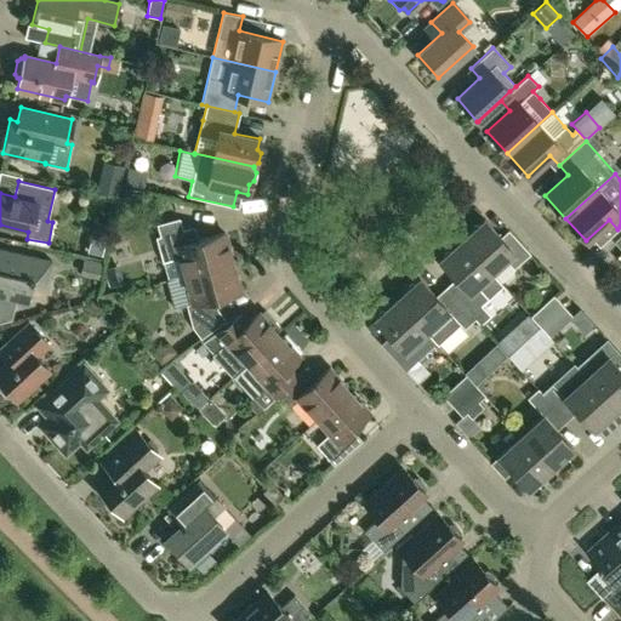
[(184,275),(232,262),(223,233),(191,241),(187,228),(182,229),(180,218),(157,226),(160,237),(155,238),(167,280),(184,275)]
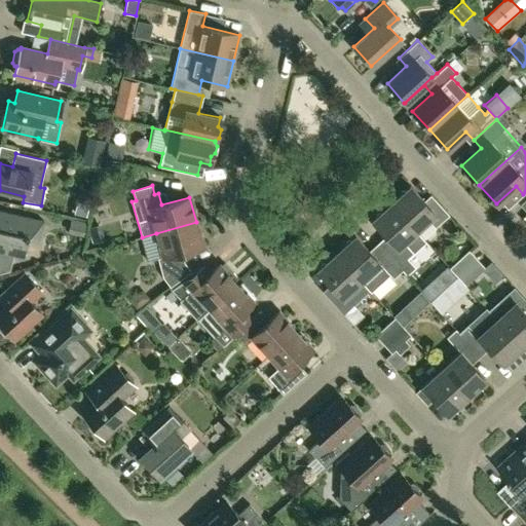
[(390,203),(415,230),(427,220),(435,227),(448,215),(434,199),(427,205),(410,186),(390,203)]
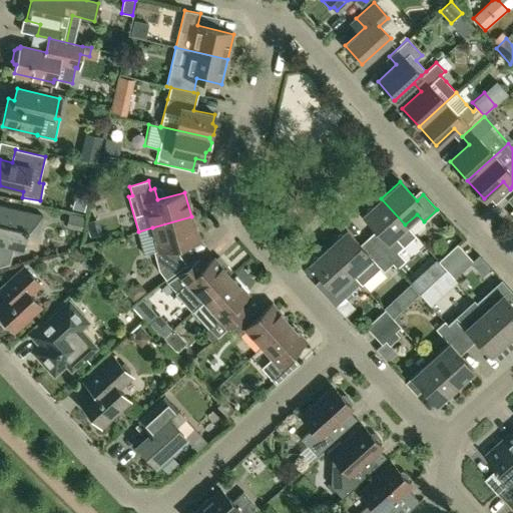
[(405,262),(400,255),(397,252),(404,245),(394,235),(405,224),(381,198),(363,215),(380,233),(372,241),(392,264),(391,264),(396,270),(405,262)]
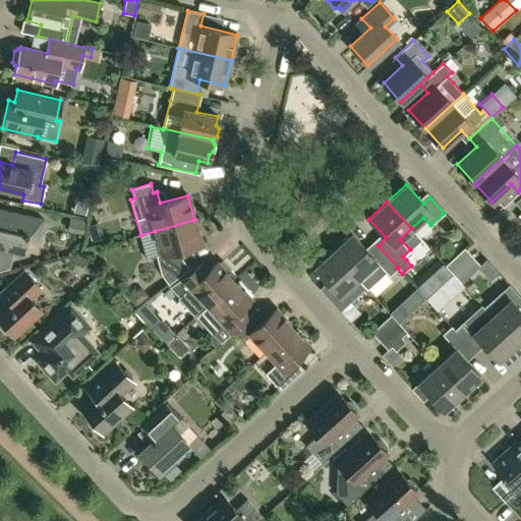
[(0,269),(4,269),(7,253),(22,256),(27,235),(39,237),(43,219),(0,209),(0,269)]
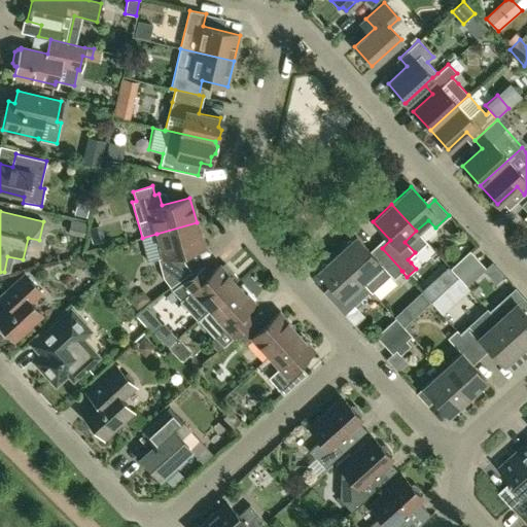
[(71,219),(68,233),(83,237),(86,223),(71,219)]
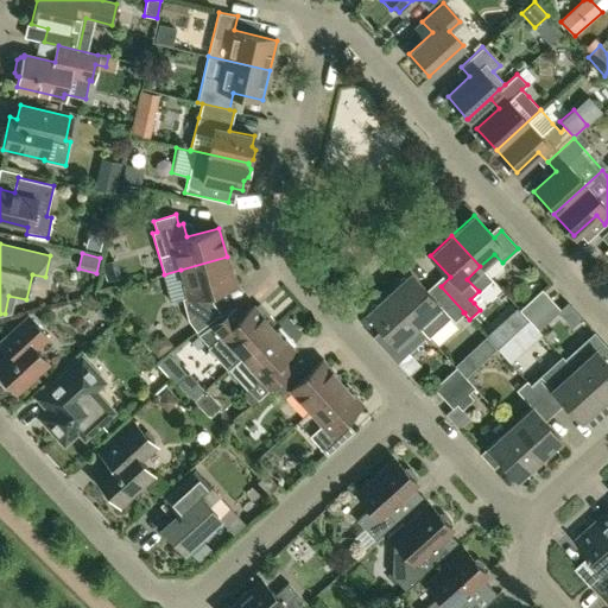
[(227,257),(181,270),(188,297),(182,298),(188,320),(196,330),(220,314),(211,302),(207,305),(203,295),(235,285),(227,257)]
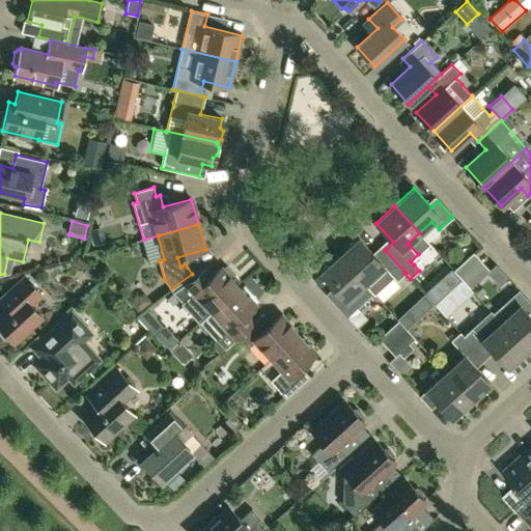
[(406,273),(385,250),(375,257),(358,239),(339,255),(364,283),(374,295),(386,283),(393,277),(396,281),(404,273),(406,273)]
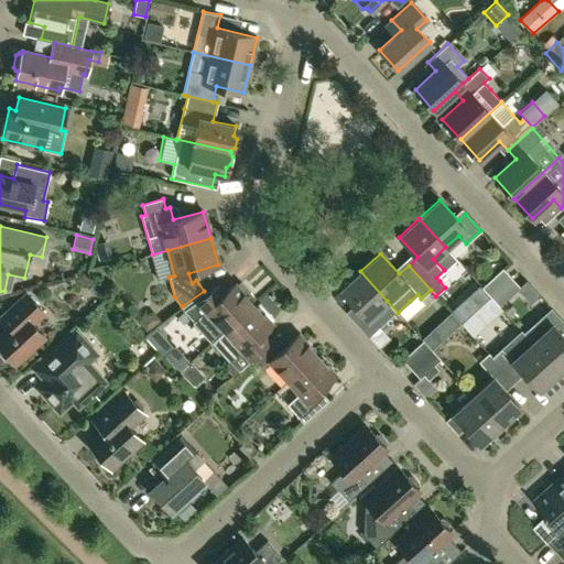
[(490,296),(510,278),(501,269),(481,288),(490,296)]
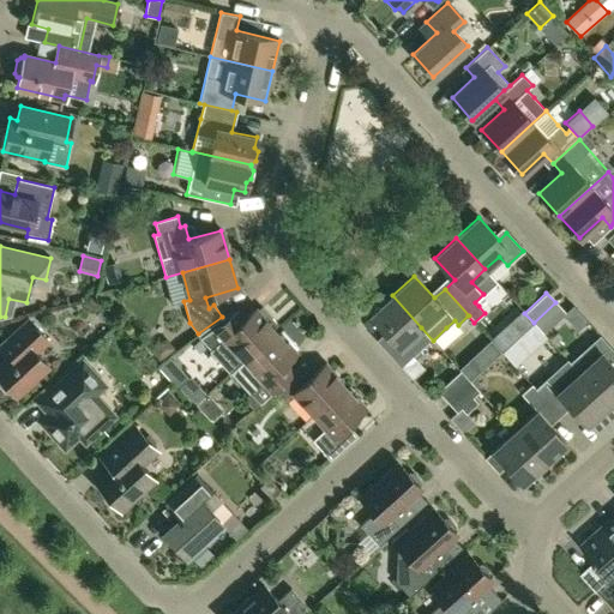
[(421,327),(392,295),(369,315),(390,338),(383,345),(391,355),(421,327)]
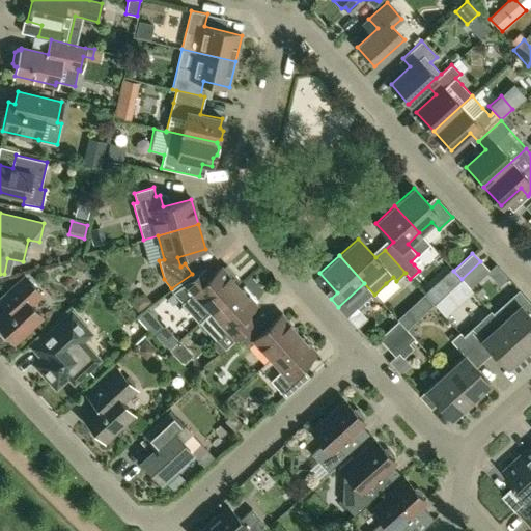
[(480,261),(462,279),(470,287),(488,271),(480,261)]
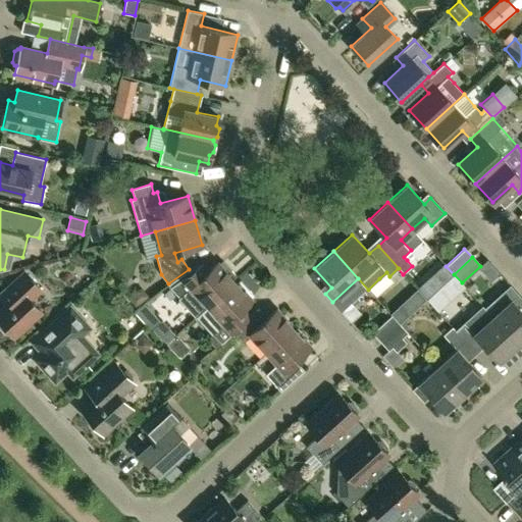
[(170,288),(196,316),(233,281),(216,262),(209,269),(203,263),(170,288)]
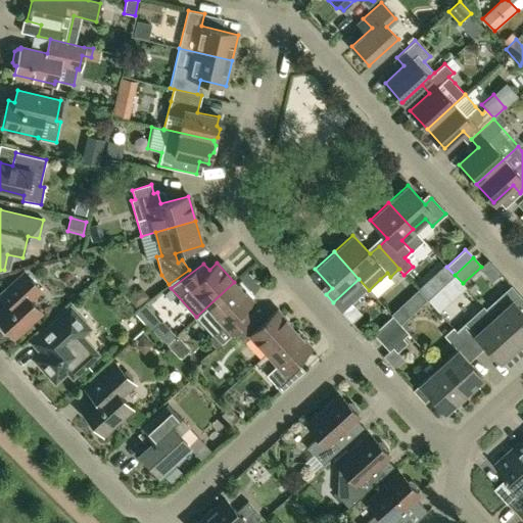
[(7,335),(10,333),(13,337),(41,312),(30,299),(40,290),(24,272),(0,293),(0,298),(5,305),(0,310),(0,329),(5,335),(7,335)]
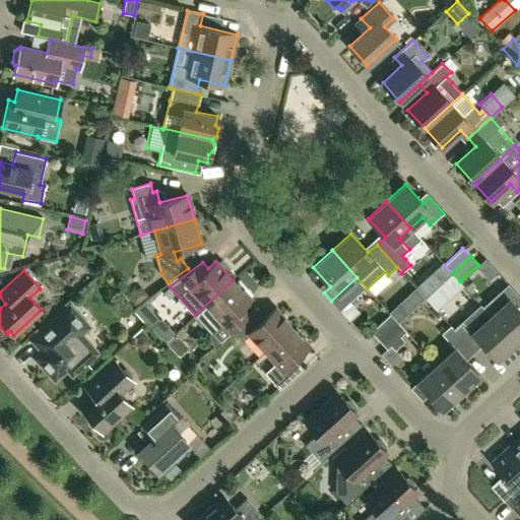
[(426,278),(415,287),(425,299),(435,289),(426,278)]
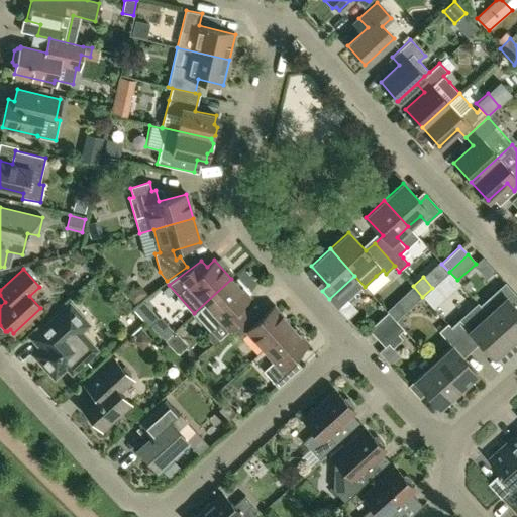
[(194,313),(211,331),(218,339),(233,326),(252,309),(248,312),(241,304),(248,297),(231,279),(194,313)]
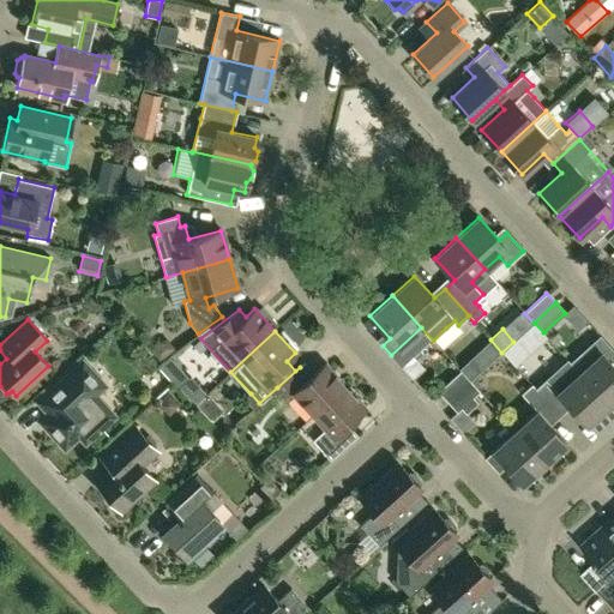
[(593,360),(578,373),(608,404),(613,398),(613,366),(609,361),(613,356),(613,350),(602,338),(585,353),(593,360)]
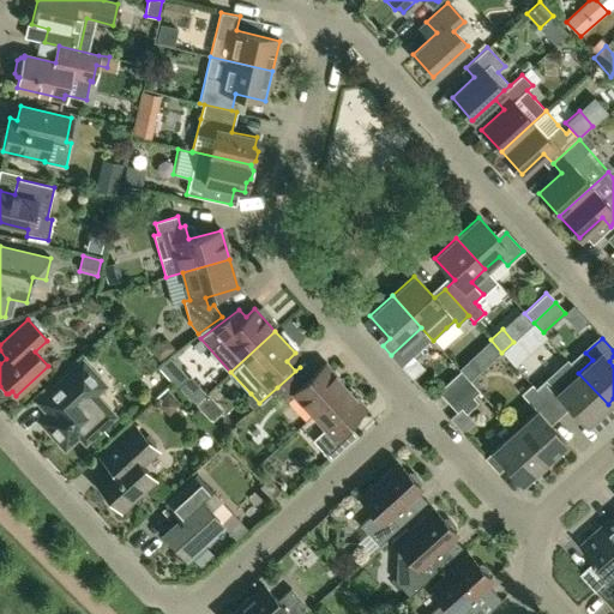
[(489,339),(480,349),(492,360),(500,351),(489,339)]
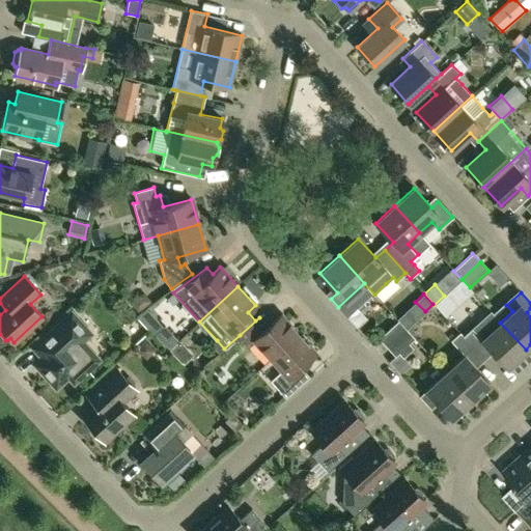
[(71,312),(47,334),(31,348),(40,359),(37,361),(43,366),(38,369),(56,388),(68,376),(74,383),(91,366),(75,347),(90,334),(71,312)]
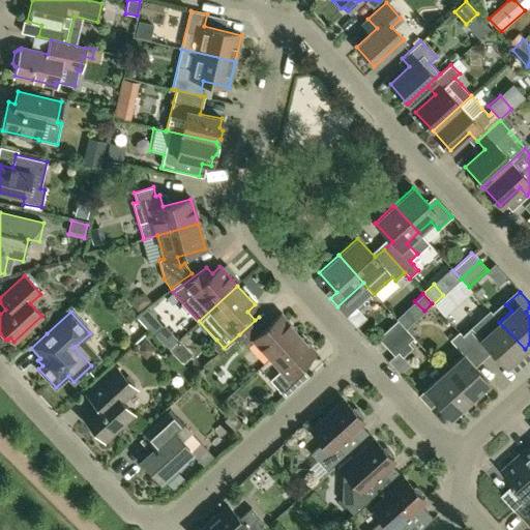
[(253,340),(270,358),(297,333),(280,314),(267,326),(259,317),(239,334),(248,344),(253,340)]
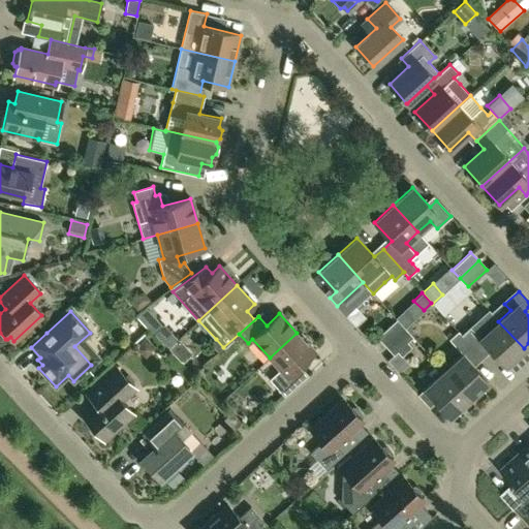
[(385,346),(404,329),(396,319),(377,337),(385,346)]
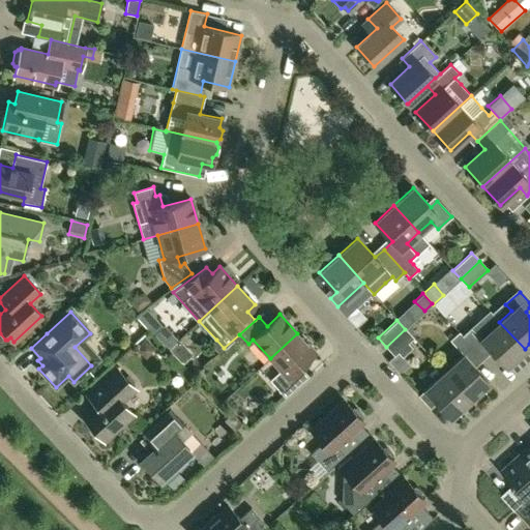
[(459,331),(459,332),(479,355),(488,347),(505,366),(525,349),(499,322),(480,339),(471,327),(462,335),(459,331)]
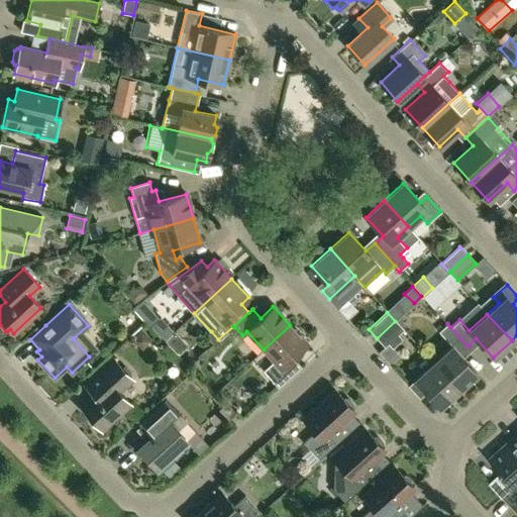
[(385,346),(388,343),(398,334),(403,329),(395,321),(377,338),(385,346)]
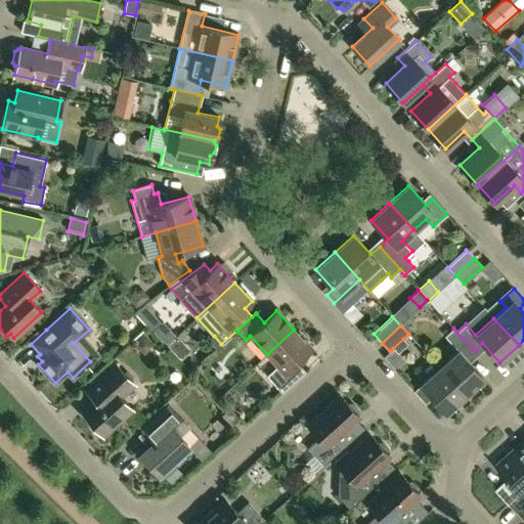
[(457,350),(439,367),(464,395),(483,378),(466,358),(474,351),(453,329),(444,336),(457,350)]
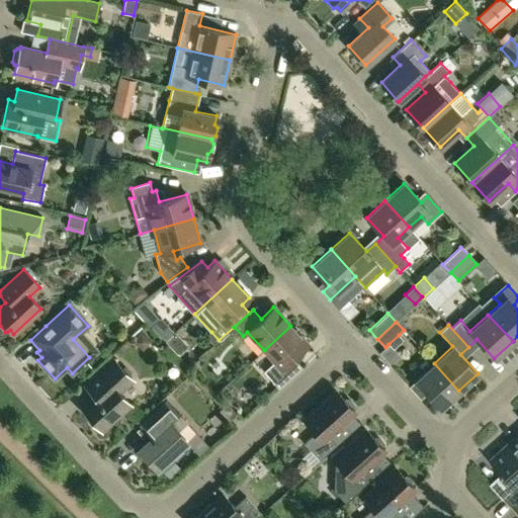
[(290,326),(264,350),(274,361),(263,371),(278,387),(296,370),(288,361),(308,344),(290,326)]
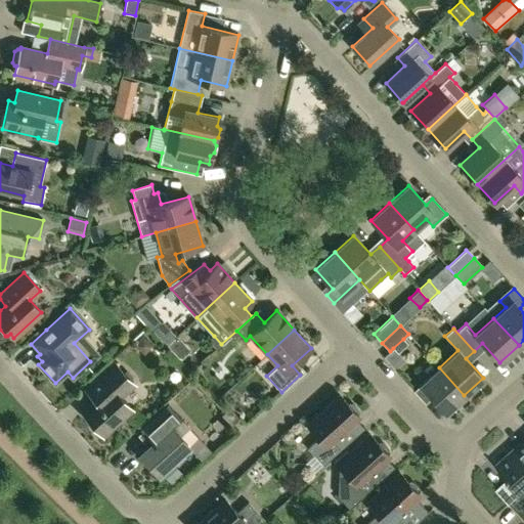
[(407,344),(403,339),(393,348),(398,353),(407,344)]
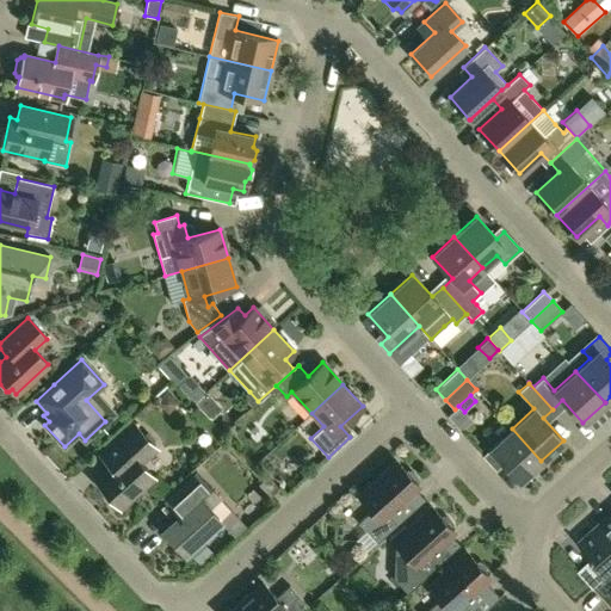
[(99,455),(111,468),(96,481),(119,507),(153,477),(140,463),(155,449),(134,424),(99,455)]
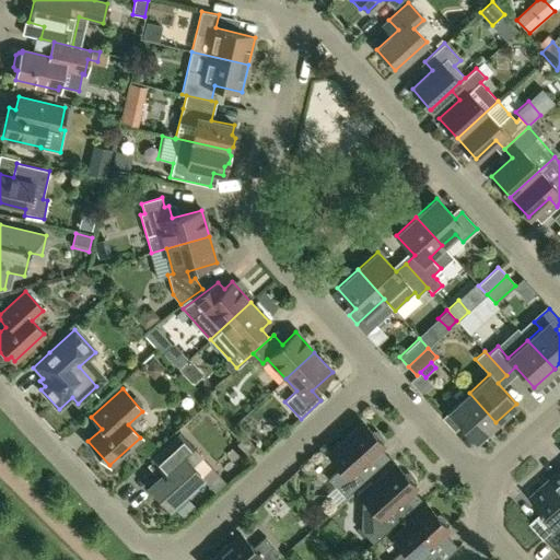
[(476,440),(496,422),(469,393),(442,418),(450,427),(456,420),(476,440)]
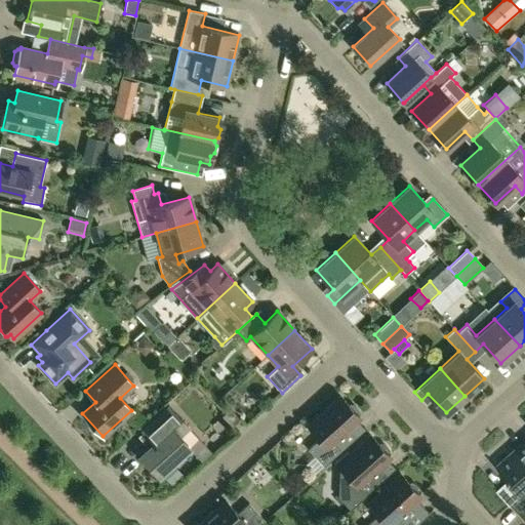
[(339,396),(307,426),(319,439),(308,449),(324,467),(345,447),(336,438),(360,417),(357,415),(359,413),(358,410),(356,407),(353,405),(350,404),(349,405),(339,396)]
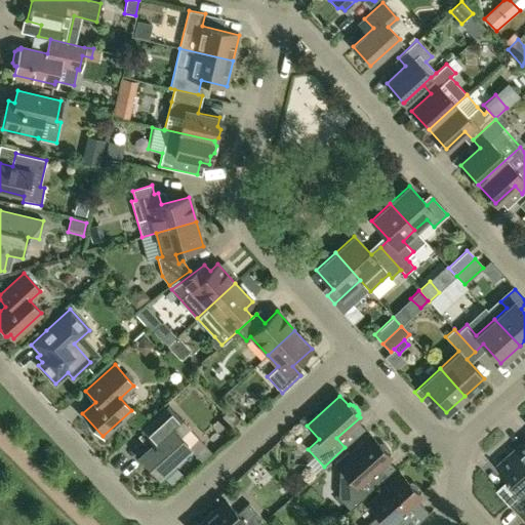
[(169,407),(150,425),(142,432),(153,444),(140,455),(158,476),(190,447),(178,435),(188,427),(169,407)]
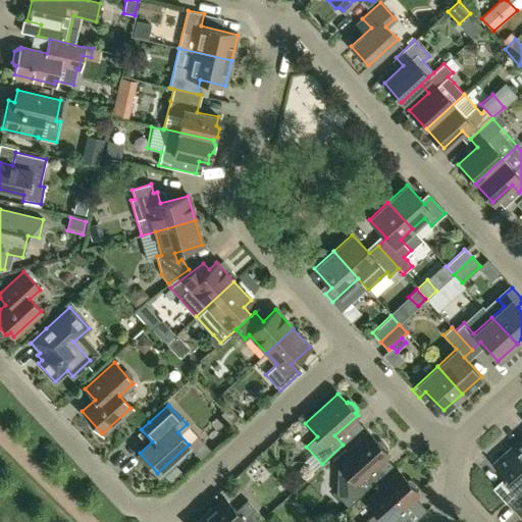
[(227,406),(220,413),(230,424),(238,417),(227,406)]
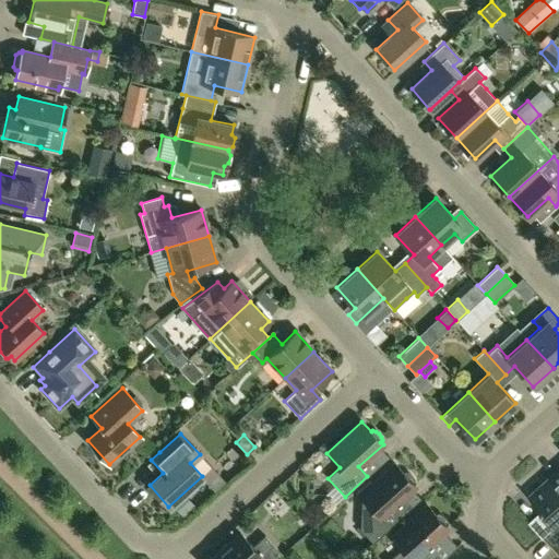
[(394,463),(359,495),(370,507),(361,514),(361,522),(377,538),(400,519),(391,509),(415,486),(413,484),(414,482),(413,478),(412,475),(408,473),(405,472),(403,473),(394,463)]
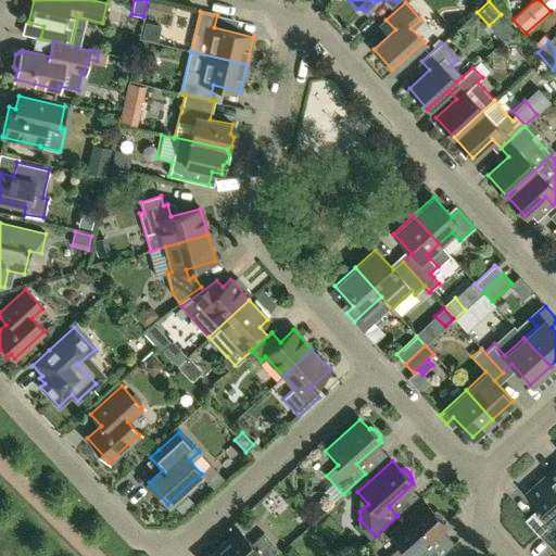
[(555,469),(527,495),(552,522),(555,519),(555,469)]
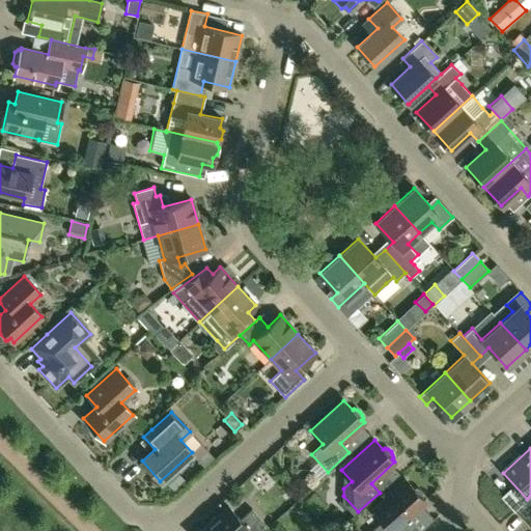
[(382,521),(370,530),(409,530),(401,523),(424,501),(422,499),(423,498),(423,494),(421,491),(418,488),(415,487),(414,488),(404,479),(371,509),(382,521)]
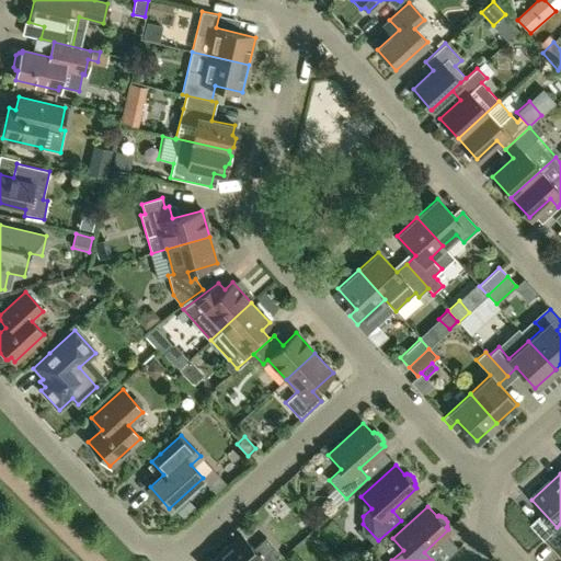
[(277,560),(283,557),(265,537),(253,549),(240,535),(210,560),(277,560)]
